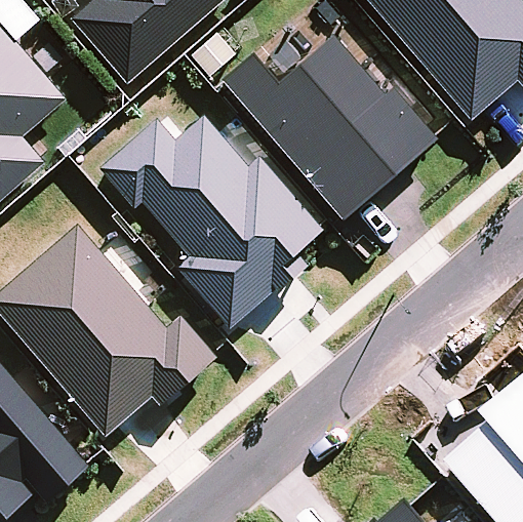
[(127,85),(226,0),(95,0),(71,19),(127,85)]
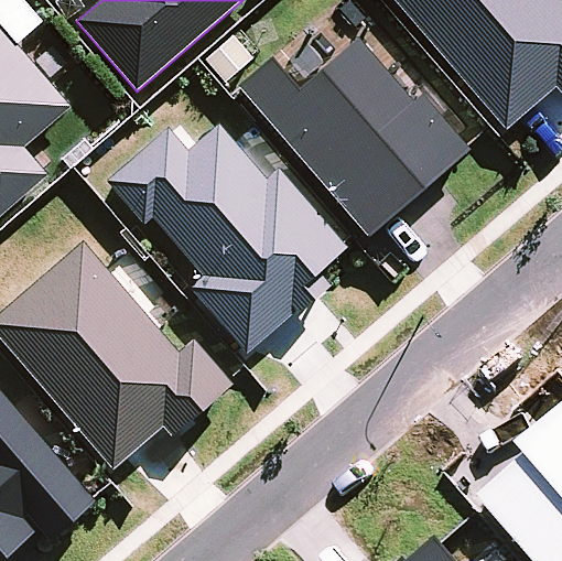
[(561,2),(559,0),(393,0),(506,130),(557,88),(561,94),(561,2)]
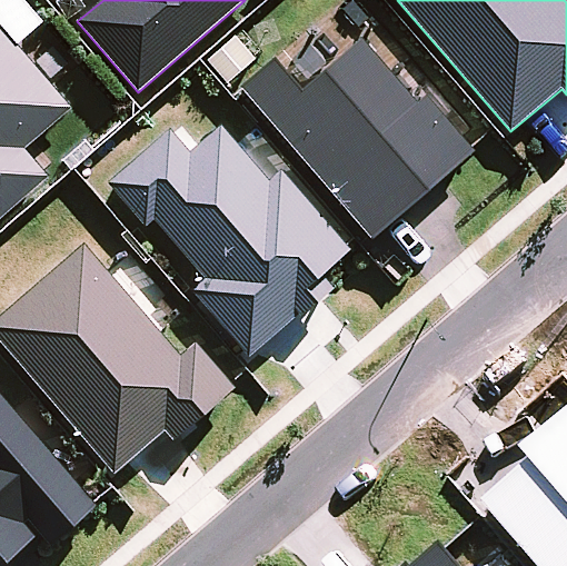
[(0,220),(50,178),(26,149),(73,109),(0,23),(0,220)]
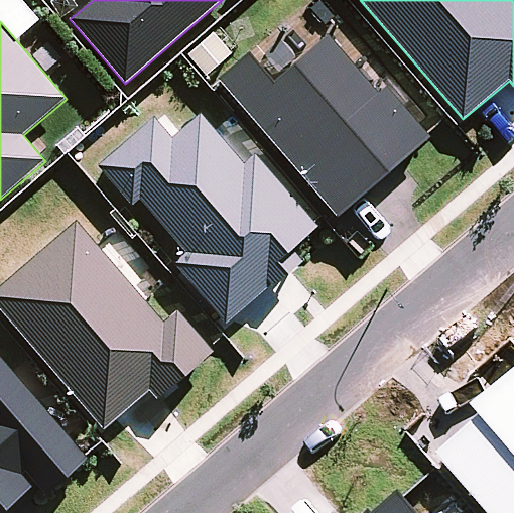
[(248,48),(215,78),(337,219),(430,138),(387,89),(379,96),(327,34),(274,80),(248,48)]
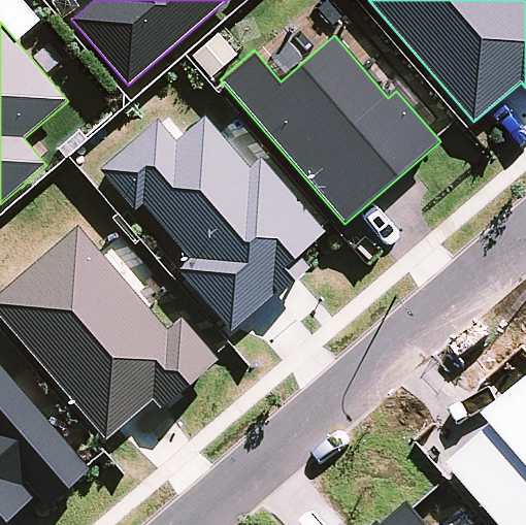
[(189,258),(177,268),(231,330),(276,292),(280,295),(311,268),(300,257),(326,232),(322,227),(261,158),(251,167),(204,116),(177,139),(159,119),(99,169),(134,210),(143,204),(189,258)]
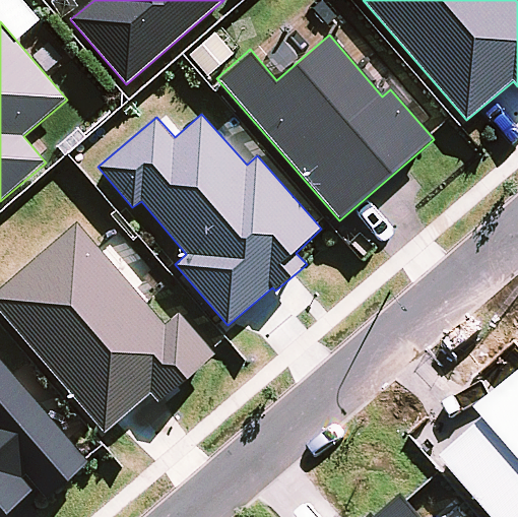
[(0,289),(0,313),(105,434),(151,393),(159,402),(214,356),(210,350),(178,314),(165,325),(76,223),(0,289)]
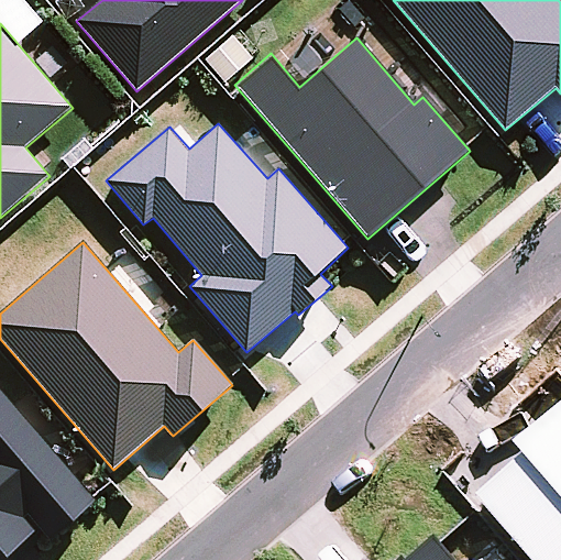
[(0,559),(3,559),(40,530),(52,541),(96,501),(94,497),(0,388),(0,559)]
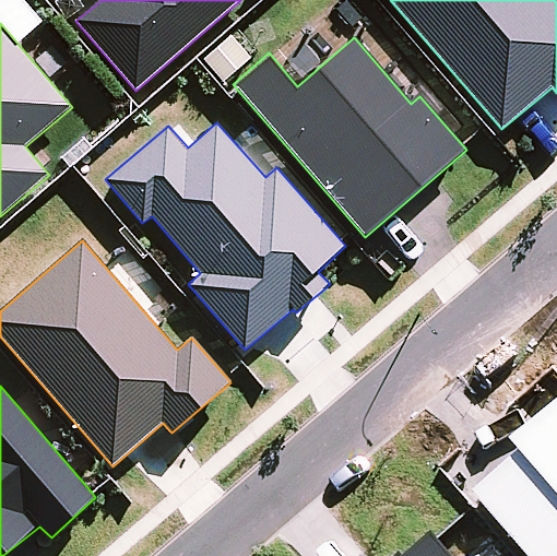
[(484,476),(552,555),(556,555),(556,393),(525,421),(536,434),(484,476)]
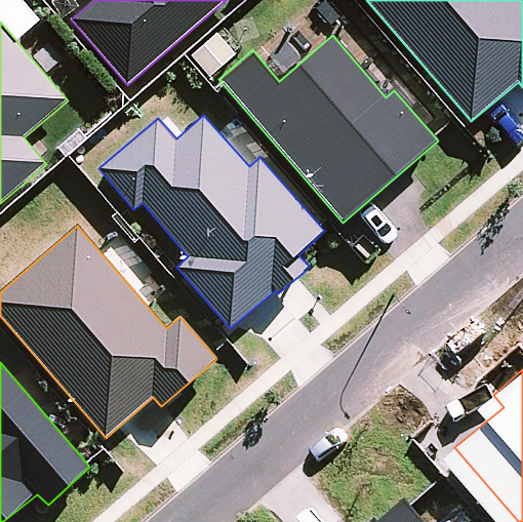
[(445,521),(420,492),(412,483),(365,521),(445,521)]
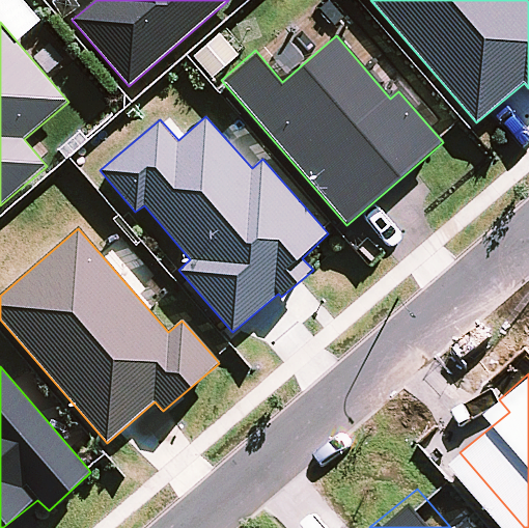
All buildings are outlined.
